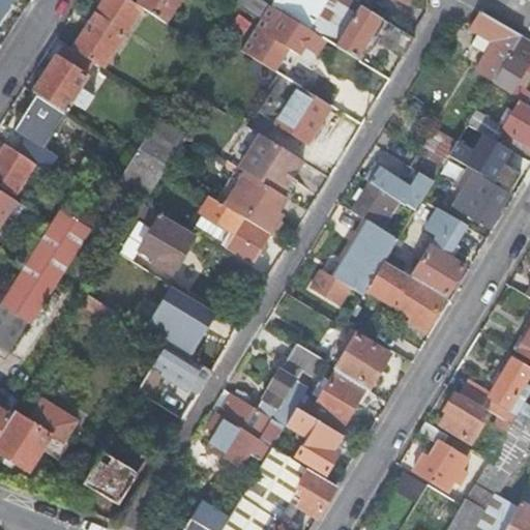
[(0,0),(0,18),(11,0),(0,0)]
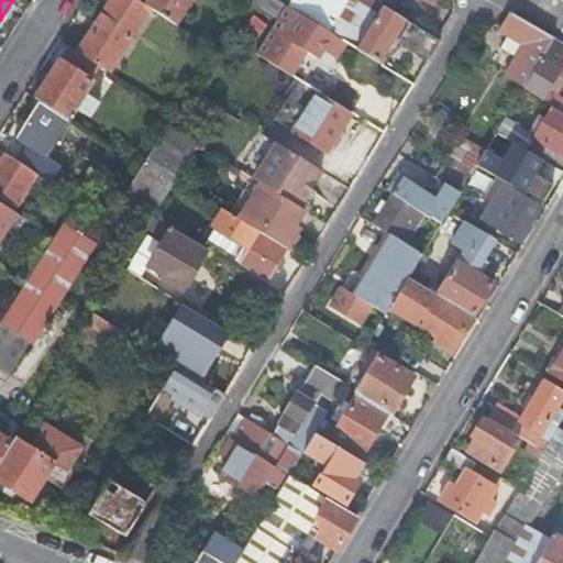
[(151,10),(146,7),(135,0),(112,0),(79,54),(96,65),(109,74),(151,10)]
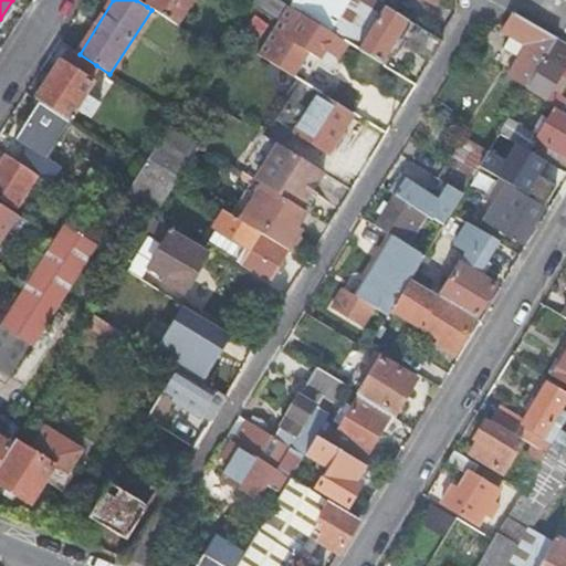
[(150,0),(147,7),(152,10),(177,27),(182,18),(194,0),(150,0)]
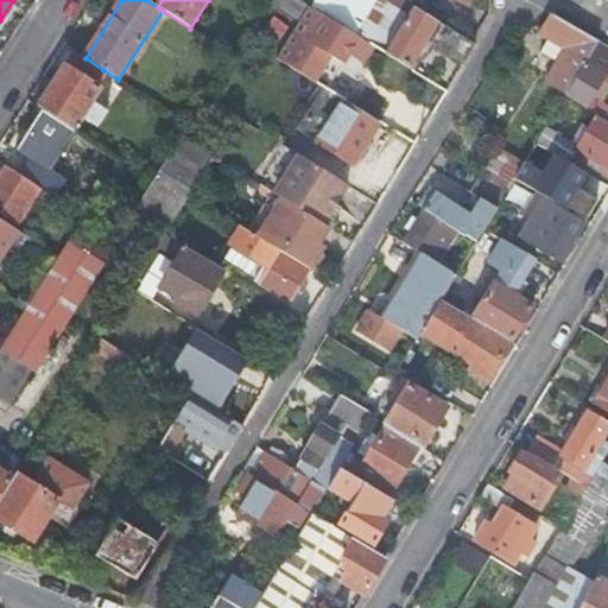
[(400,0),(315,0),(310,8),(361,40),(377,50),(386,56),(416,10),(400,0)]
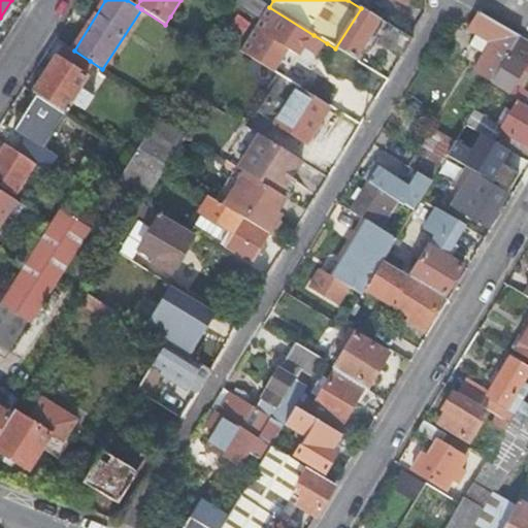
[(314,35),(269,7),(260,22),(241,52),(256,61),(274,72),(289,51),(299,58),(305,48),(310,53),(318,57),(327,43),(314,35)]
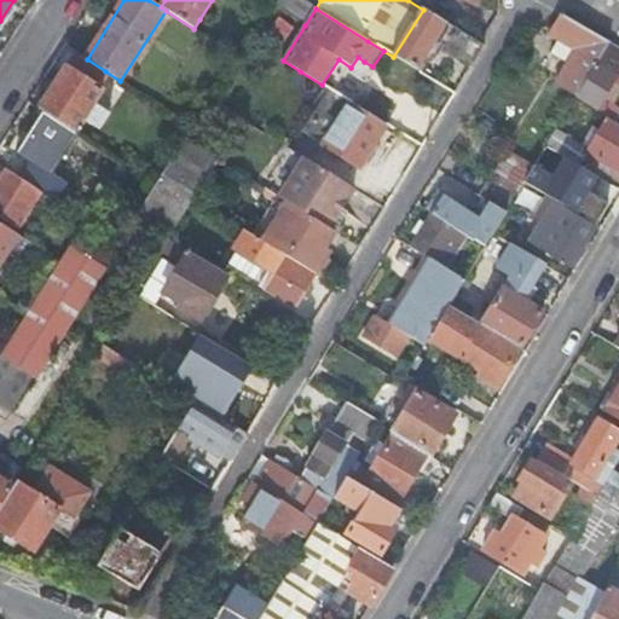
[(393,57),(422,74),(426,67),(422,64),(440,34),(452,41),(447,50),(467,62),(473,68),(485,48),(423,10),(393,57)]
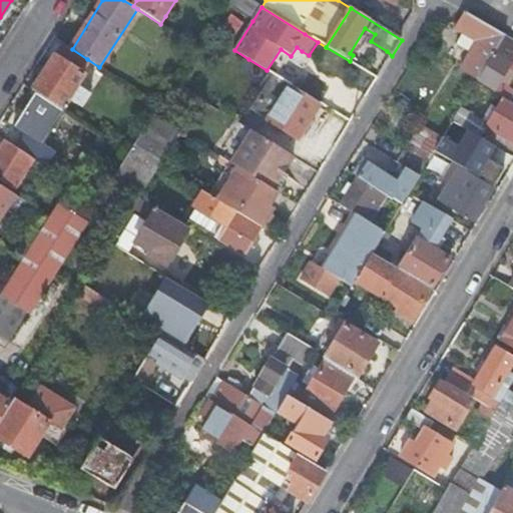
[(506,36),(465,13),(456,29),(477,42),(461,69),(479,80),(506,36)]
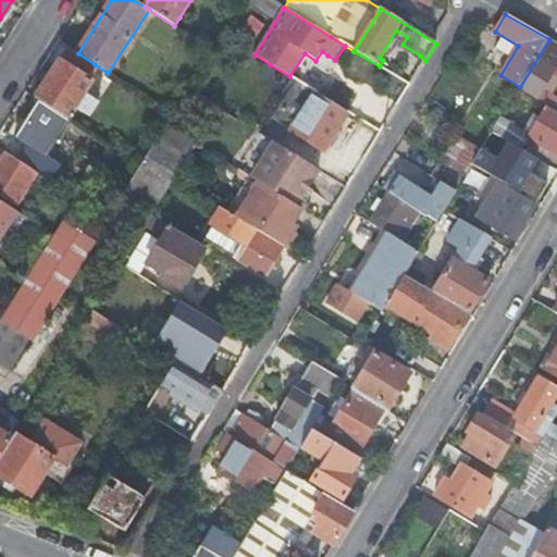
[(174,26),(184,32),(189,24),(180,17),(174,26)]
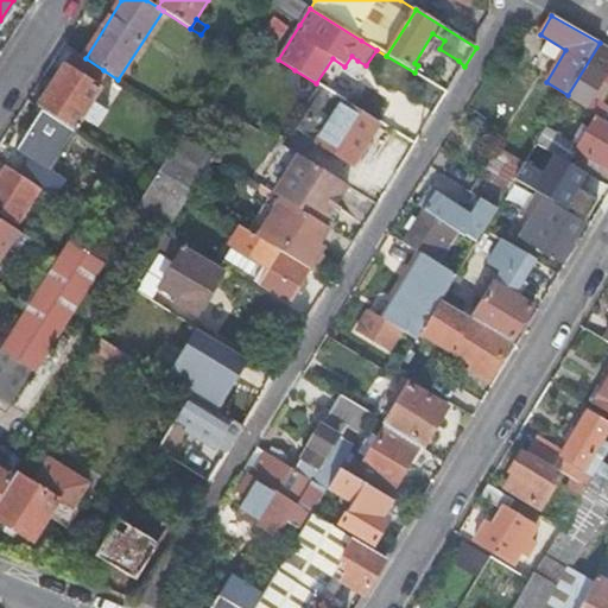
[(607,55),(602,51),(570,96),(587,107),(586,109),(607,122),(607,114),(607,113),(607,107),(602,103),(607,92),(607,55)]
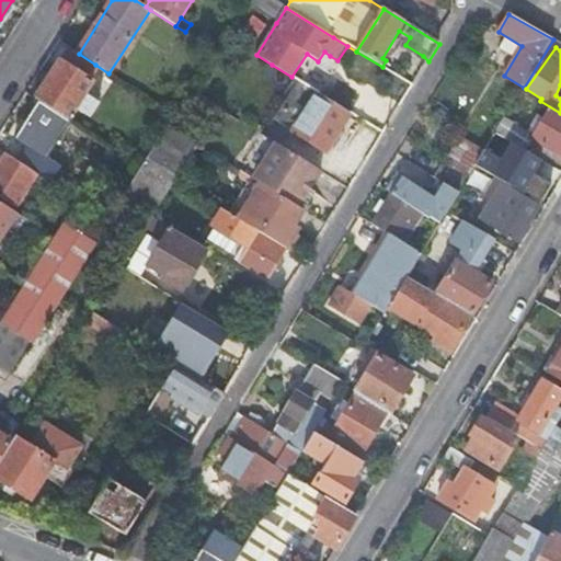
[(95,65),(79,54),(72,49),(64,64),(60,63),(36,100),(42,103),(69,122),(78,109),(91,118),(101,103),(87,94),(93,83),(86,79),(95,65)]
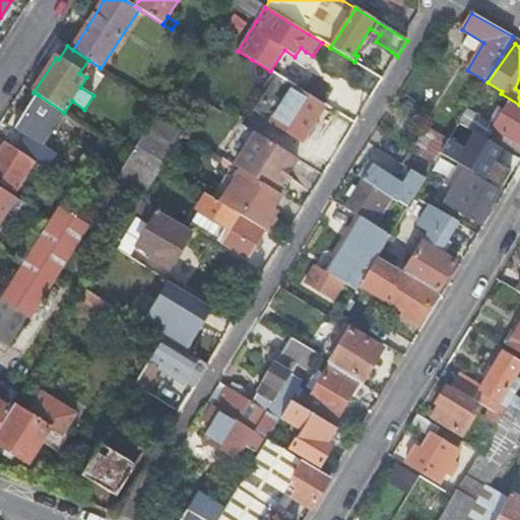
[(306,52),(301,48),(295,57),(301,60),(306,52)]
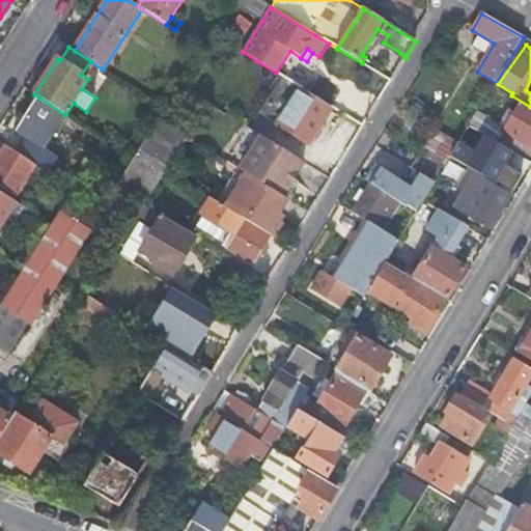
[(308,145),(332,108),(301,88),(277,126),(308,145)]
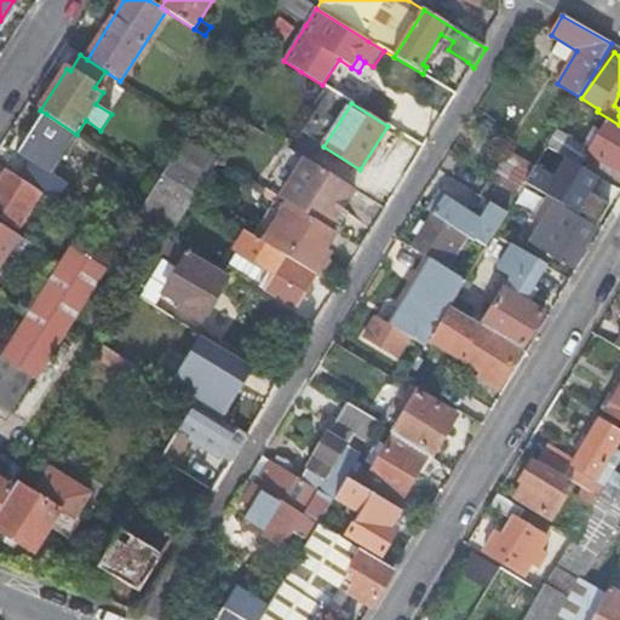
[(78,135),(76,135),(46,114),(18,155),(51,176),(74,139),(78,135)]
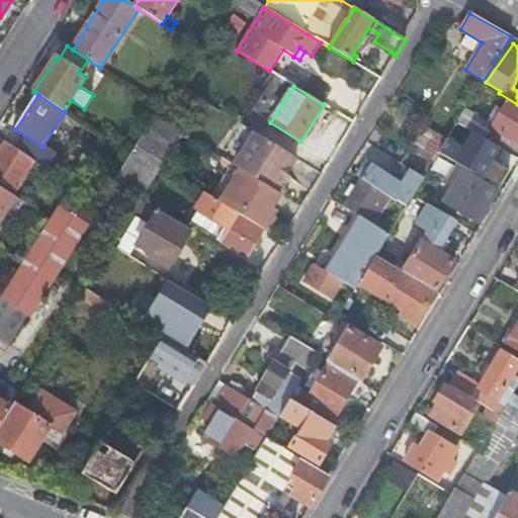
[(517,105),(508,100),(492,127),(517,143),(517,105)]
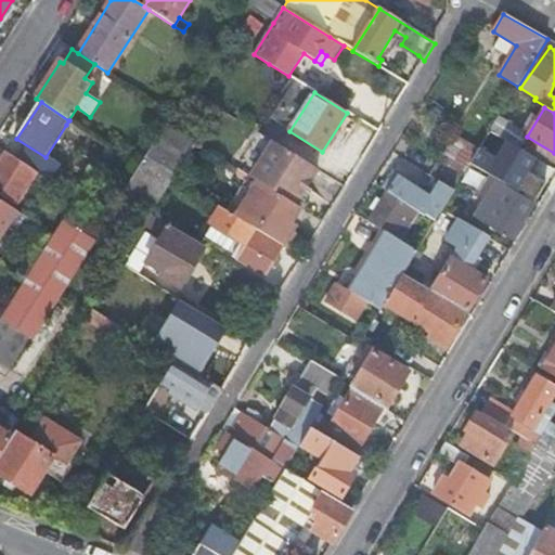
[(527,137),(498,120),(490,132),(498,137),(519,150),(527,137)]
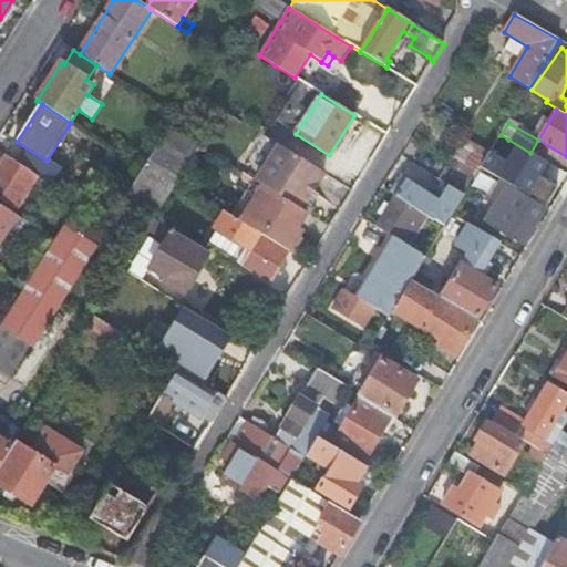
[(130,192),(161,212),(174,189),(178,183),(200,148),(169,130),(130,191),(130,192)]
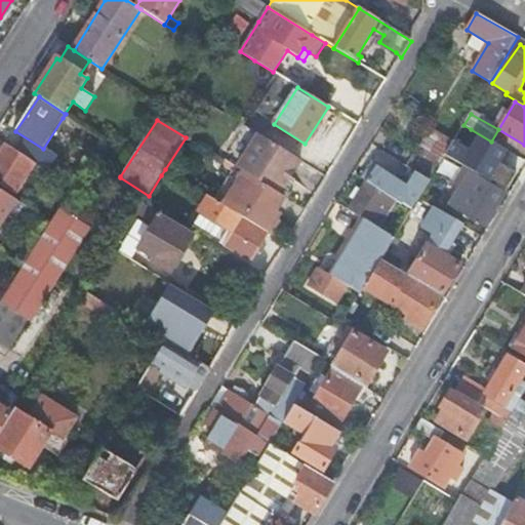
[(471,129),(463,125),(453,143),(445,156),(452,160),(471,129)]
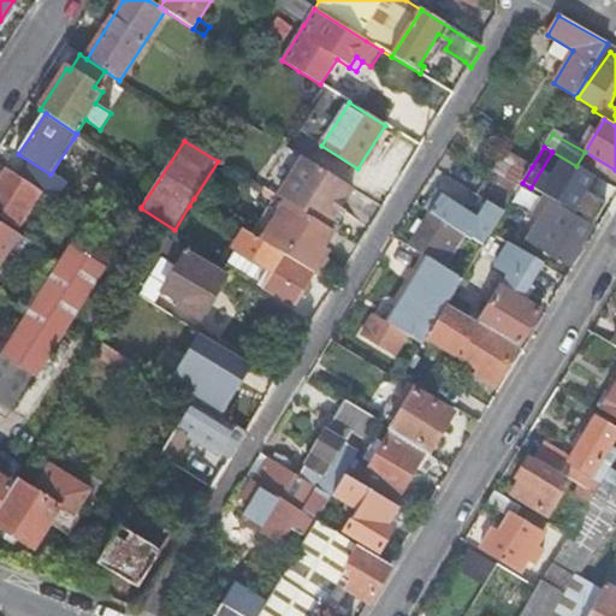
[(330,229),(354,190),(292,152),(273,184),(283,191),(279,197),(330,229)]
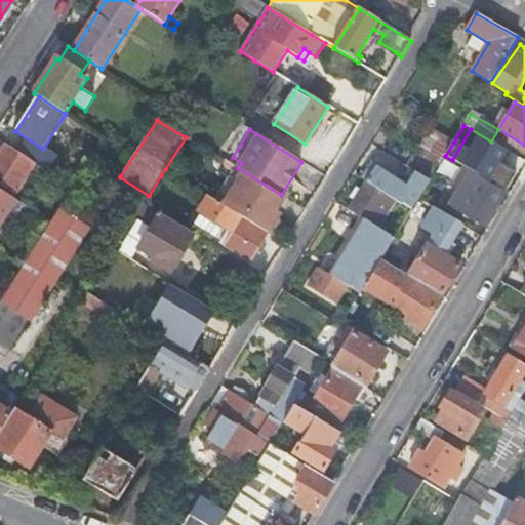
[(431,130),(416,153),(439,166),(445,156),(453,143),(431,130)]
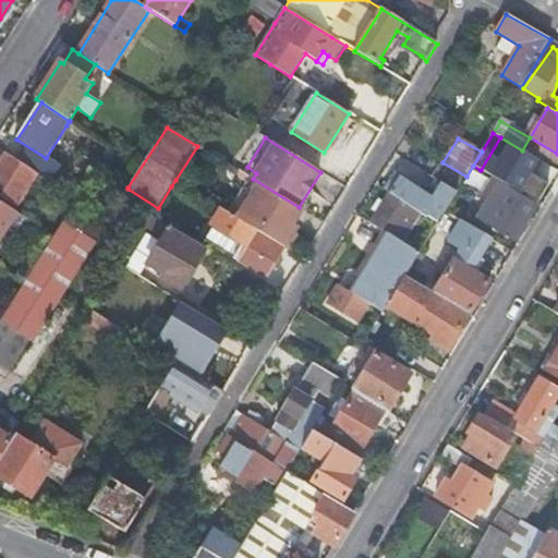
[(38,174),(8,154),(0,165),(0,195),(16,207),(38,174)]
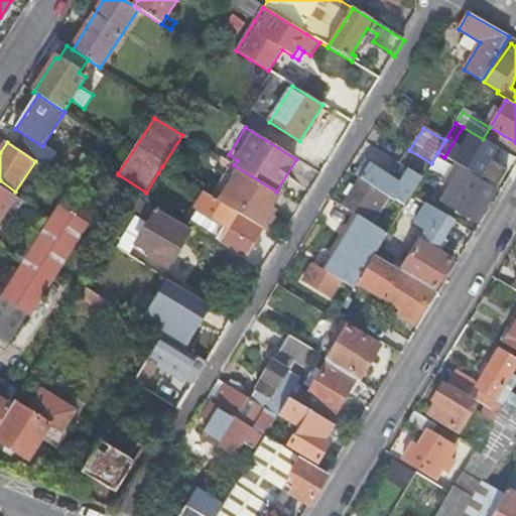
[(481,142),(466,167),(498,186),(513,161),(481,142)]
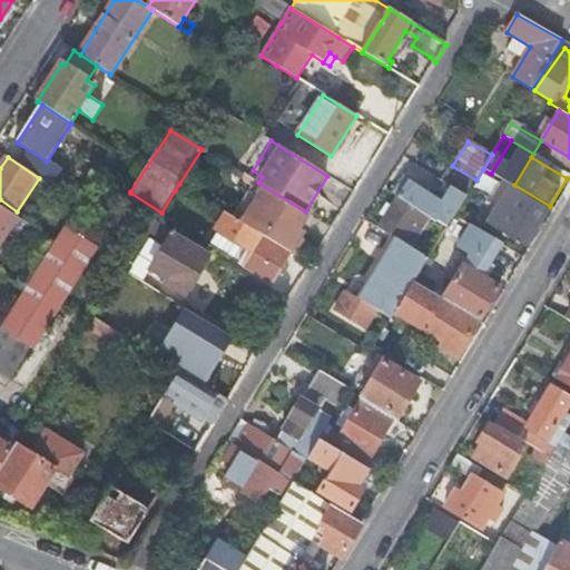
[(452,166),(442,183),(467,197),(477,180),(452,166)]
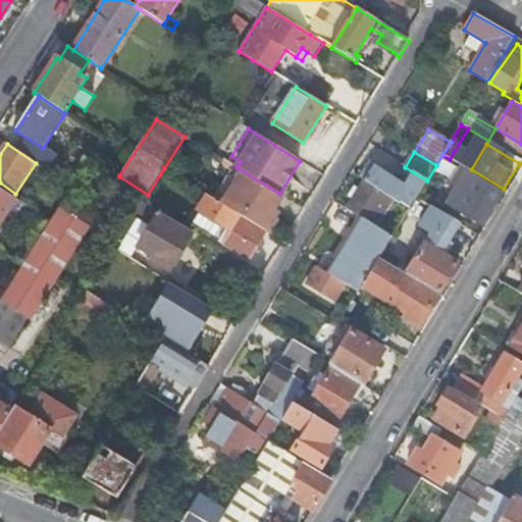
[(231,156),(227,162),(237,167),(240,162),(231,156)]
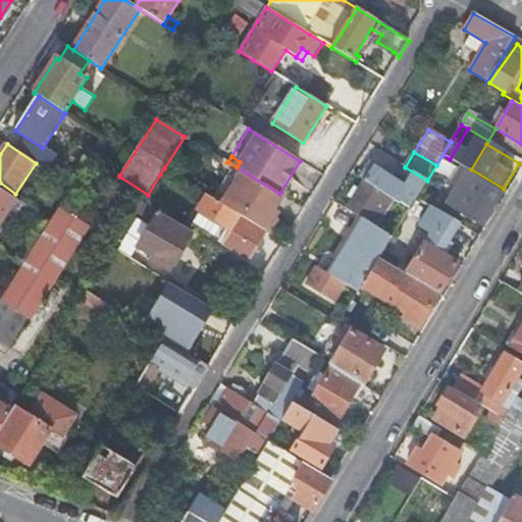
[(405,167),(401,164),(395,173),(412,184),(408,190),(373,168),(365,181),(393,200),(400,205),(402,203),(410,208),(417,198),(427,180),(405,167)]
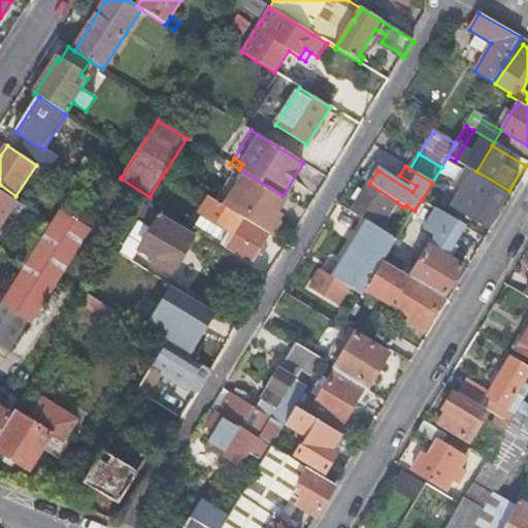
[(287,200),(288,199),(283,196),(239,169),(218,203),(270,235),(284,216),(279,212),(287,200)]
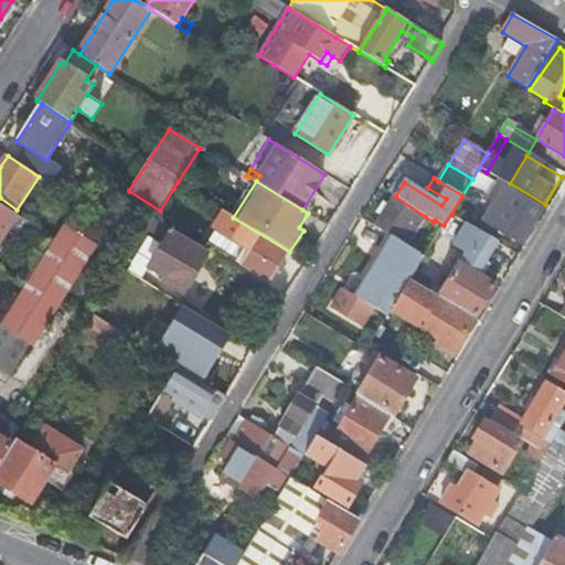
[(178,182),(173,189),(182,194),(187,188),(178,182)]
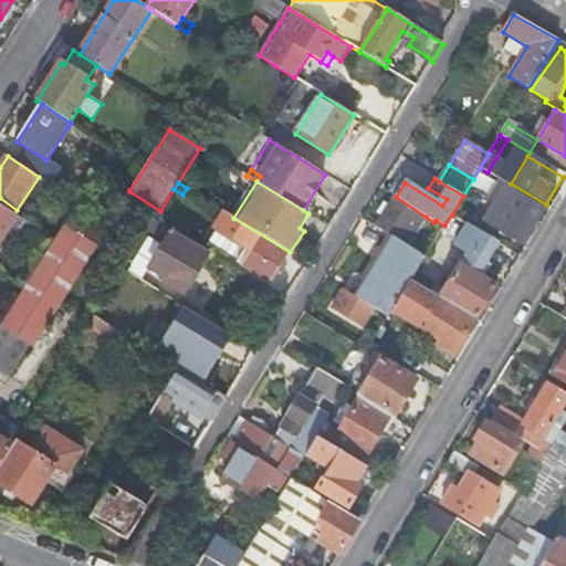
[(509,187),(486,222),(523,243),(545,208),(509,187)]
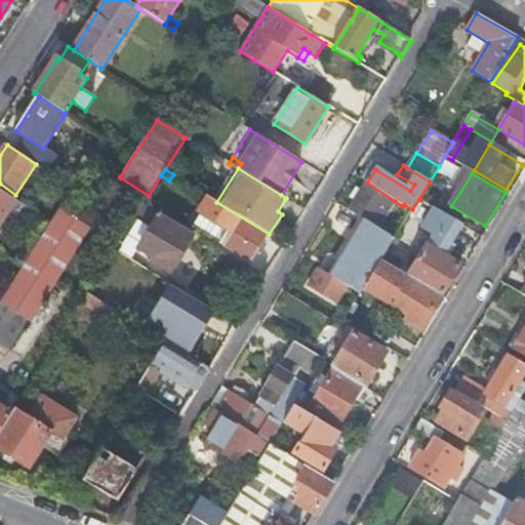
[(395,201),(367,183),(350,210),(365,219),(377,228),(395,201)]
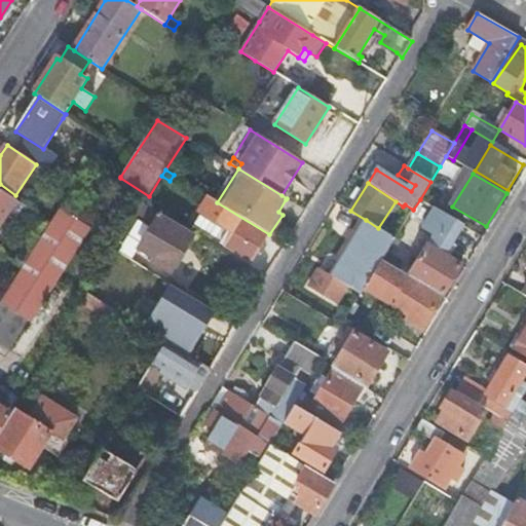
[(0,223),(15,200),(0,190),(0,223)]
